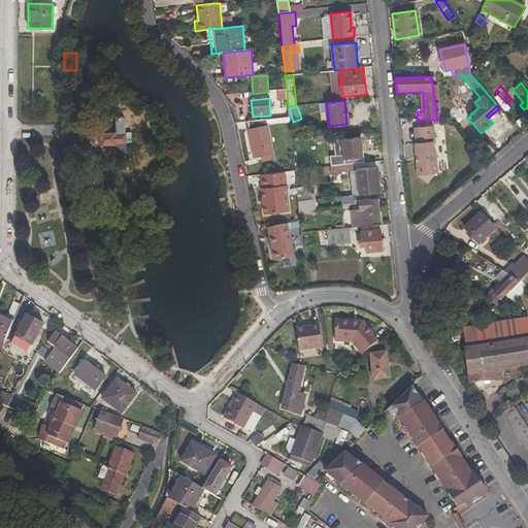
[(116,132),(100,132),(94,132),(94,145),(116,145),(116,152),(126,152),(126,143),(126,134),(125,124),(125,120),(124,119),(123,118),(122,118),(120,117),(119,118),(118,118),(117,119),(116,121),(116,122),(116,132)]
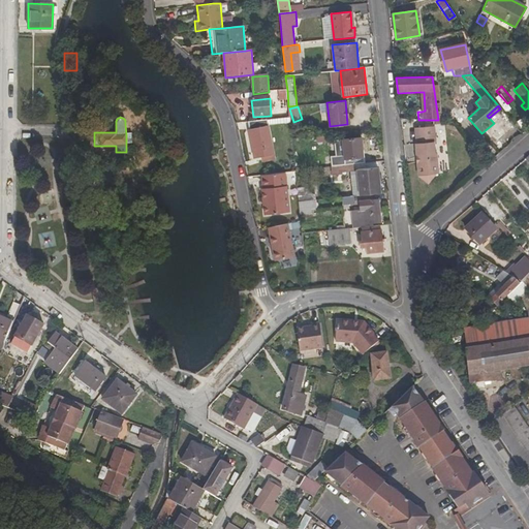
[(269,161),(276,160),(268,119),(248,122),(255,158),(261,158),(268,157),(269,161)]
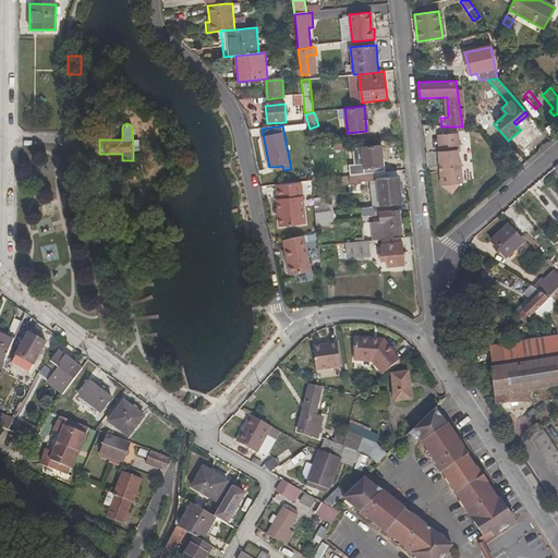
[(458,149),(459,149),(458,133),(437,135),(438,152),(437,152),(438,164),(441,162),(443,172),(439,173),(440,185),(445,184),(453,191),(460,183),(463,183),(461,161),(459,161),(458,149)]
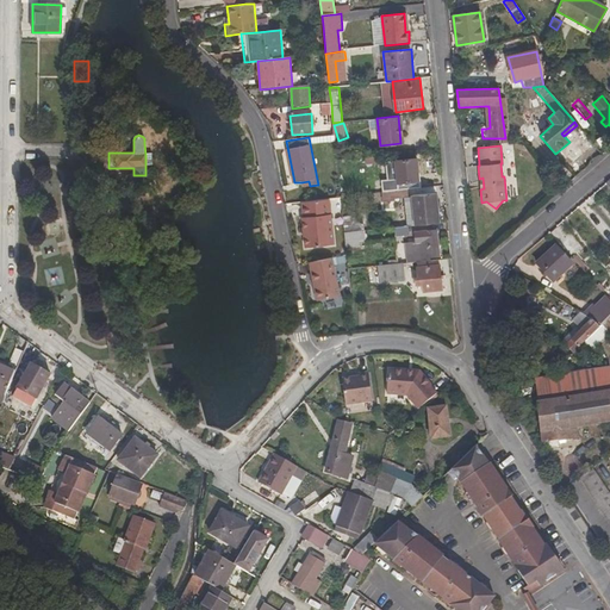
[(365,165),(380,163),(379,155),(363,156),(365,165)]
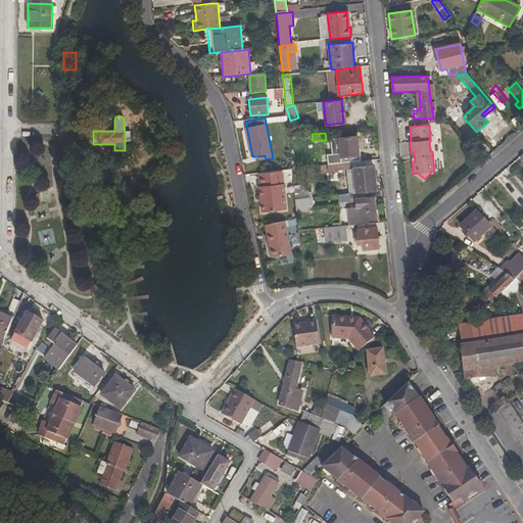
[(360,160),(357,136),(337,137),(339,157),(327,158),(327,164),(349,161),(360,160)]
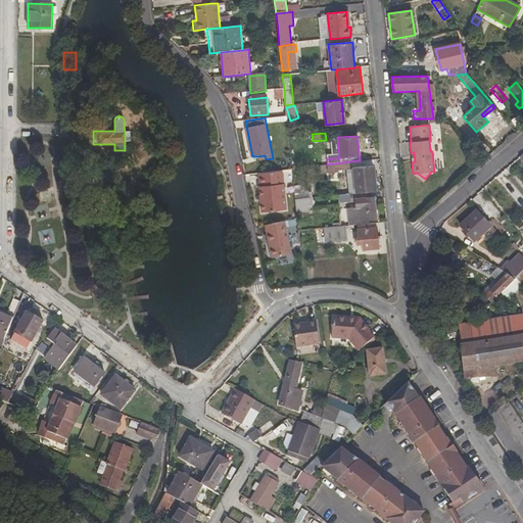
[(325,164),(326,173),(350,171),(349,161),(327,164),(325,164)]
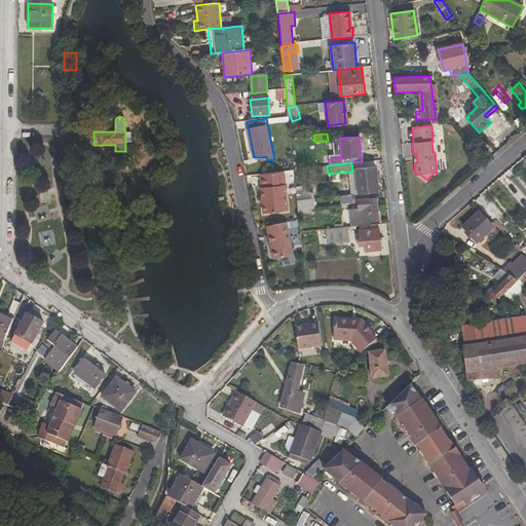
[(358,194),(379,192),(376,166),(355,170),(358,194)]
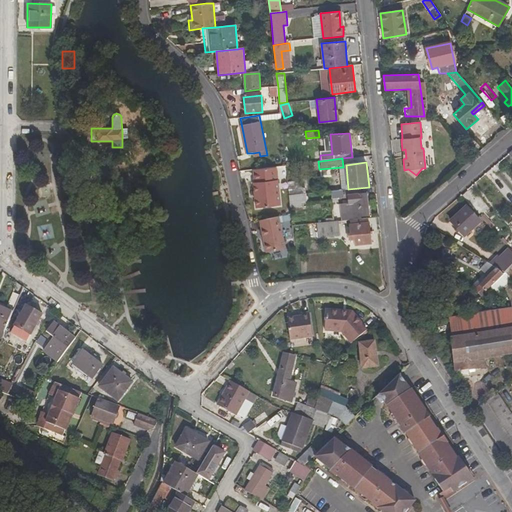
[(255,200),(279,198),(276,169),(254,170),(255,184),(254,185),(255,200)]
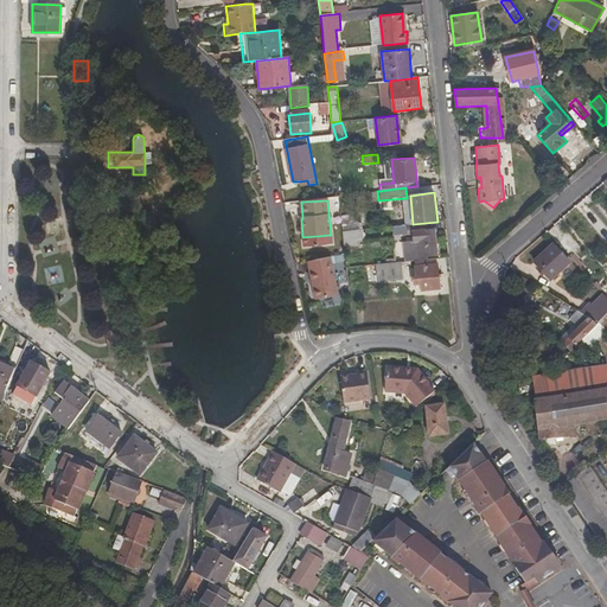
[(356,230),(358,230),(358,224),(357,213),(340,216),(343,231),(356,230)]
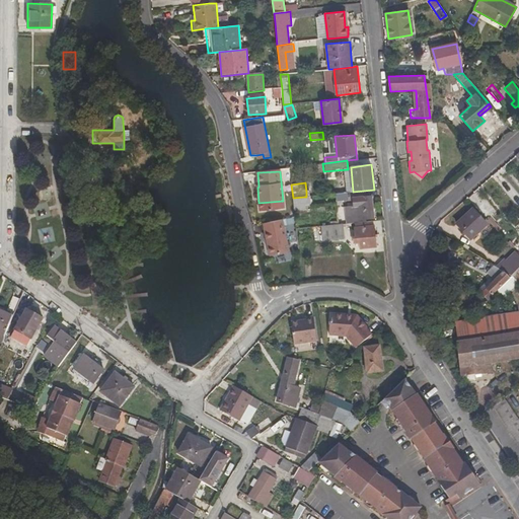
[(353,206),(345,207),(347,224),(355,223),(368,222),(368,219),(375,219),(373,195),(353,197),(353,206)]
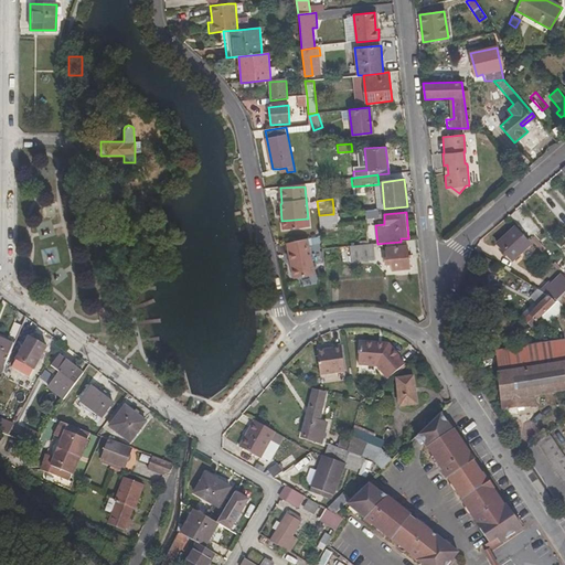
[(320,232),(332,230),(331,223),(331,214),(319,215),(320,232)]
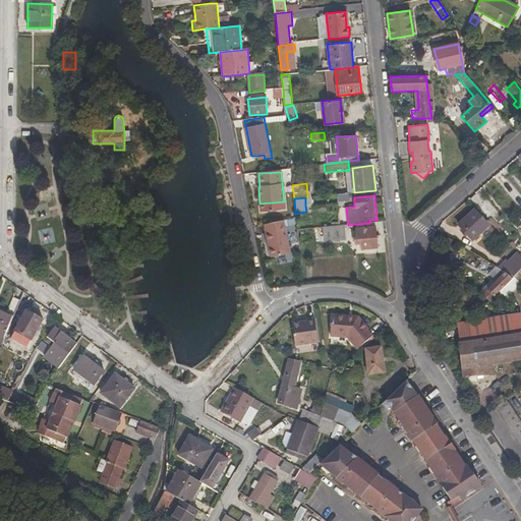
[(472,241),(488,226),(474,210),(457,225),(472,241)]
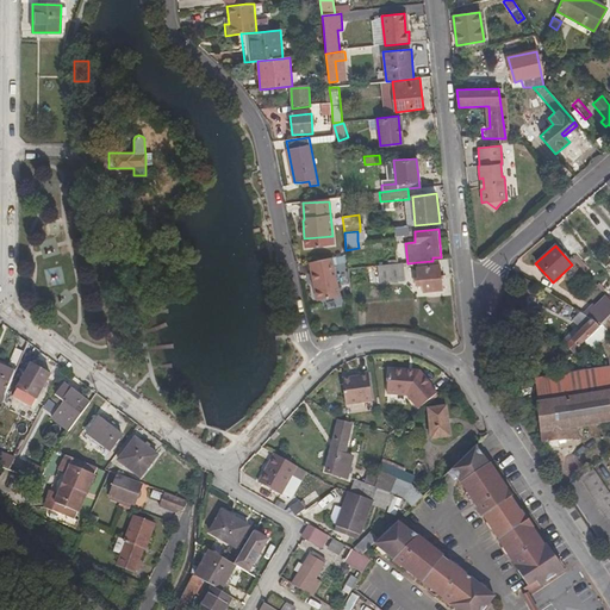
[(316,300),(340,296),(332,257),(309,263),(316,300)]
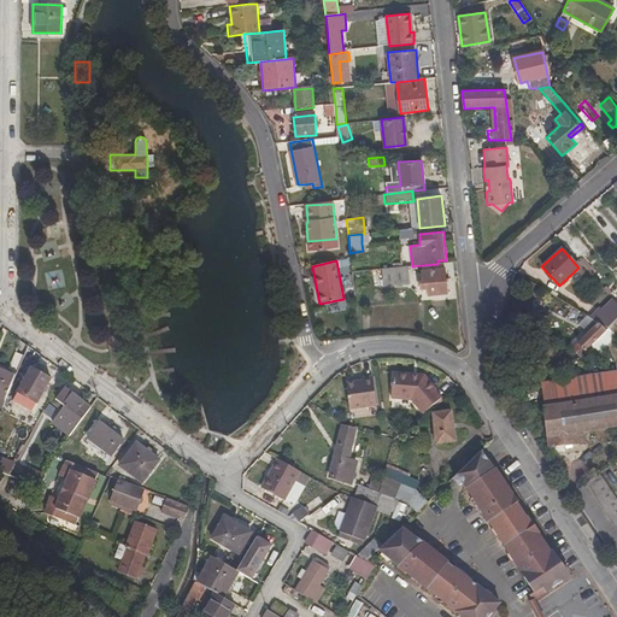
[(383,287),(409,285),(407,266),(382,269),(383,287)]
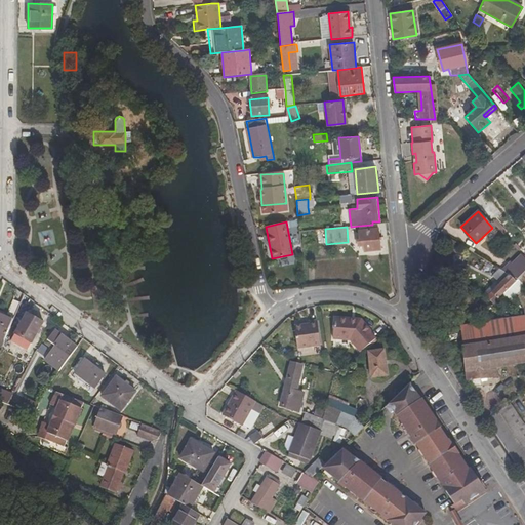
[(379,227),(377,227),(359,229),(358,229),(358,239),(356,239),(357,246),(364,246),(364,252),(381,251),(379,227)]
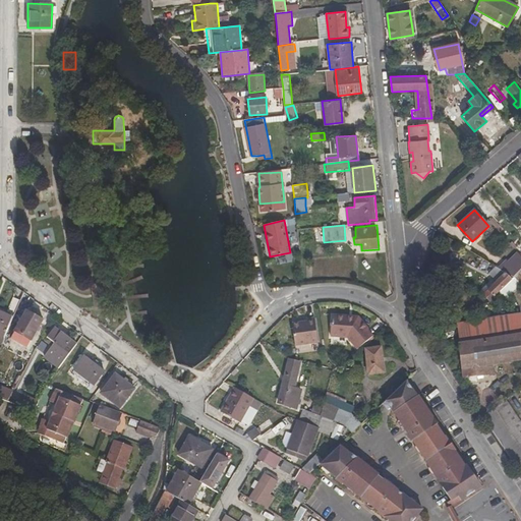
[(454,242),(445,236),(441,243),(450,249),(454,242)]
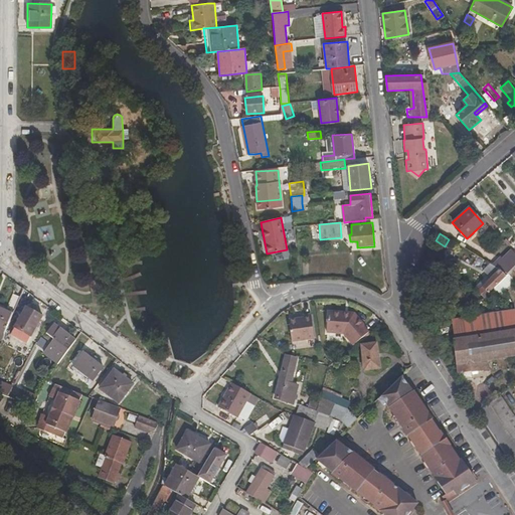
[(514,268),(514,254),(512,251),(503,261),(501,259),(493,266),(497,269),(508,275),(513,270),(514,268)]
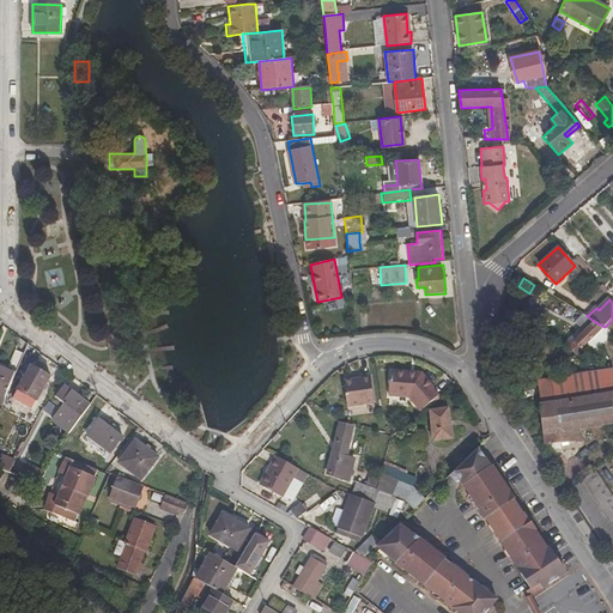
[(587,316),(583,314),(574,323),(580,328),(563,344),(575,356),(582,349),(594,338),(602,329),(592,320),(587,316)]
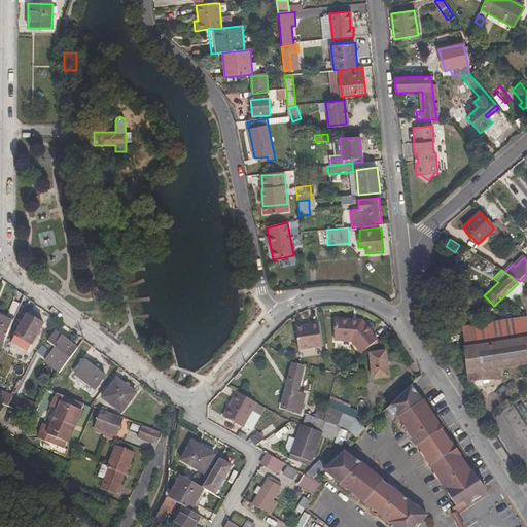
[(518,283),(511,290),(517,297),(526,288),(526,278),(525,276),(520,281),(518,283)]
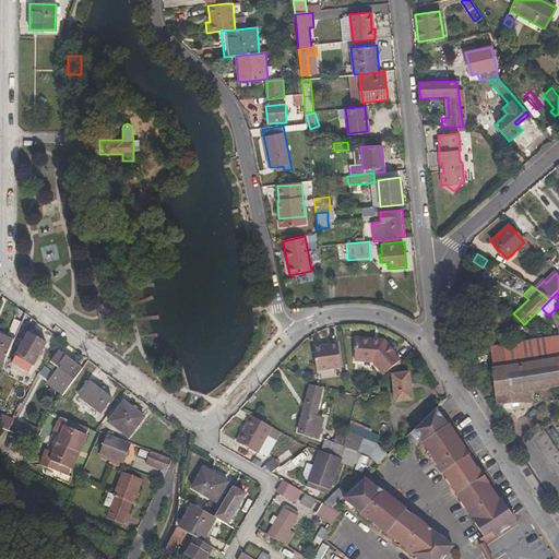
[(107,304),(103,305),(96,306),(99,321),(107,320),(109,320),(107,313),(109,313),(107,304)]
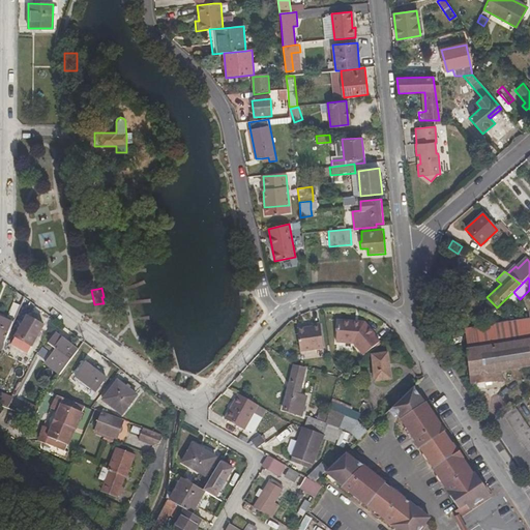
[(513,292),(503,301),(512,312),(523,301),(520,299),(513,292)]
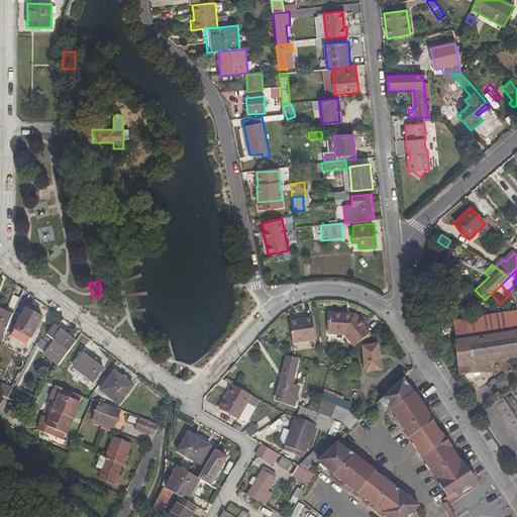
[(0,333),(5,335),(19,299),(12,296),(5,311),(0,308),(0,333)]
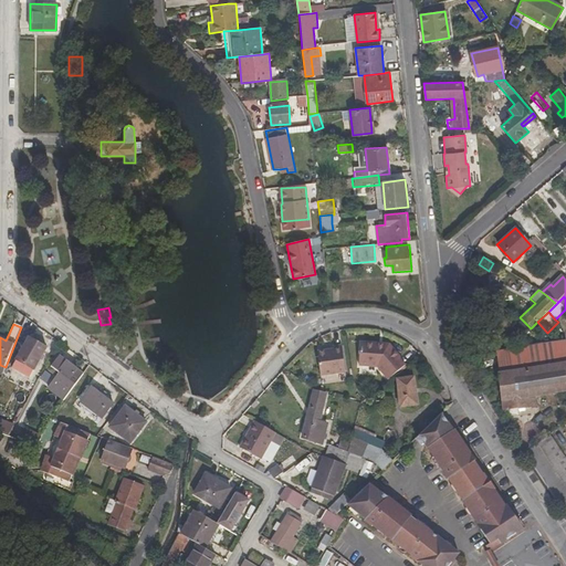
[(530,331),(520,339),(525,345),(535,335),(530,331)]
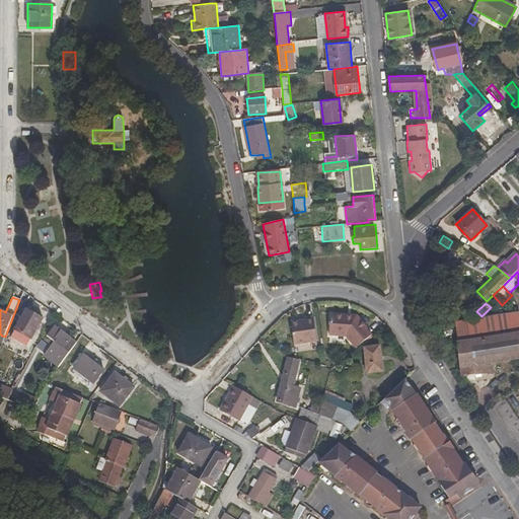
[(31,340),(44,320),(26,309),(14,329),(31,340)]
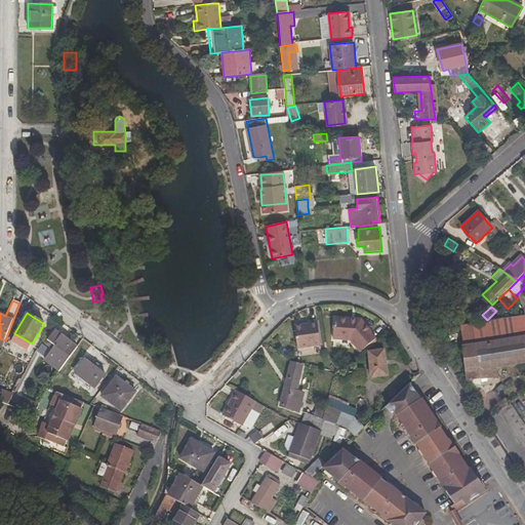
[(332,345),(350,341),(359,353),(375,338),(370,332),(370,331),(355,313),(330,323),(332,345)]
